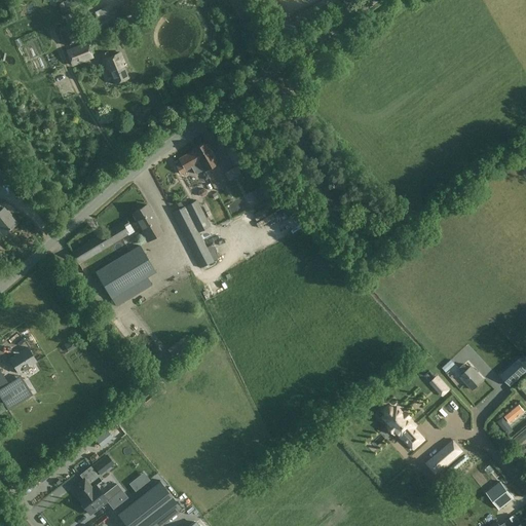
[(124,16),(130,13),(126,4),(120,7),(124,16)]
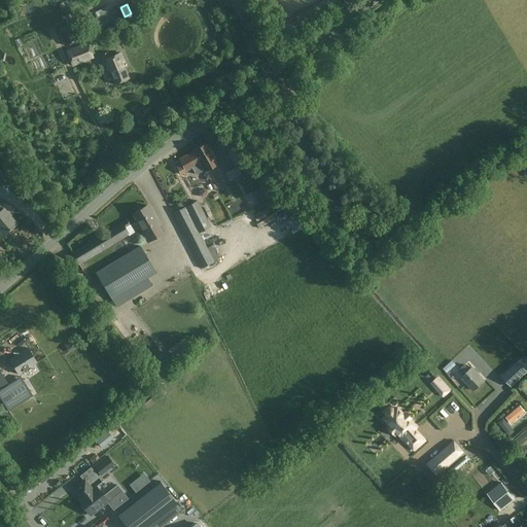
[(102,26),(119,18),(115,9),(109,12),(107,7),(96,12),(102,26)]
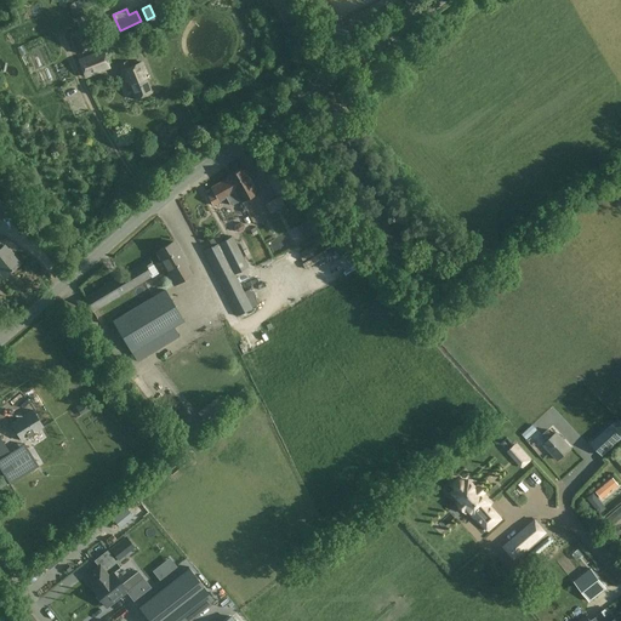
[(340,20),(325,32),(339,50),(354,38),(340,20)]
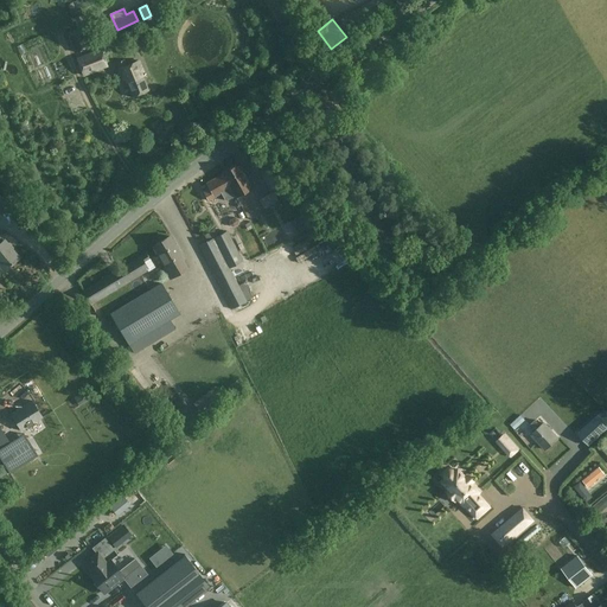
[(74,51),(85,48),(78,32),(68,36),(74,51)]
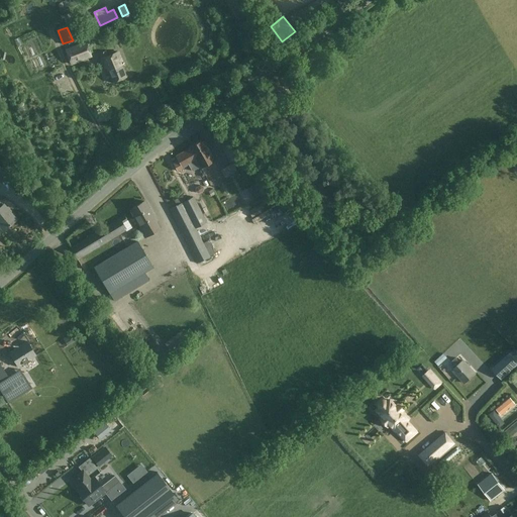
[(71,66),(92,58),(86,41),(65,49),(71,66)]
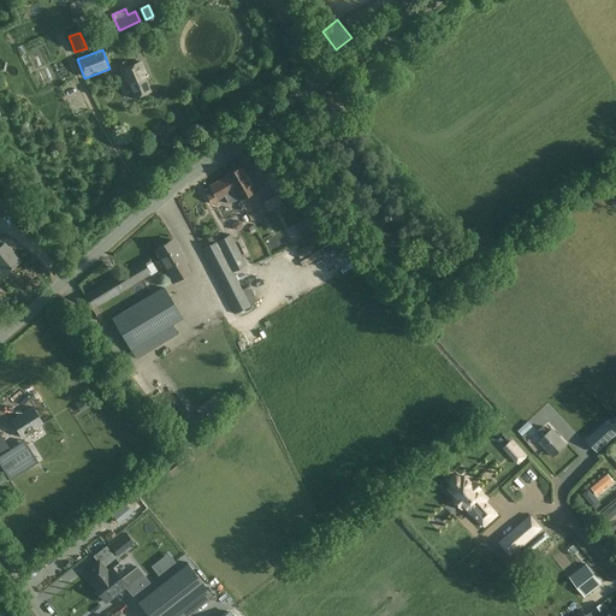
[(124,80),(126,80),(135,99),(150,92),(143,72),(146,71),(141,60),(128,66),(125,60),(118,64),(120,69),(119,69),(124,80)]
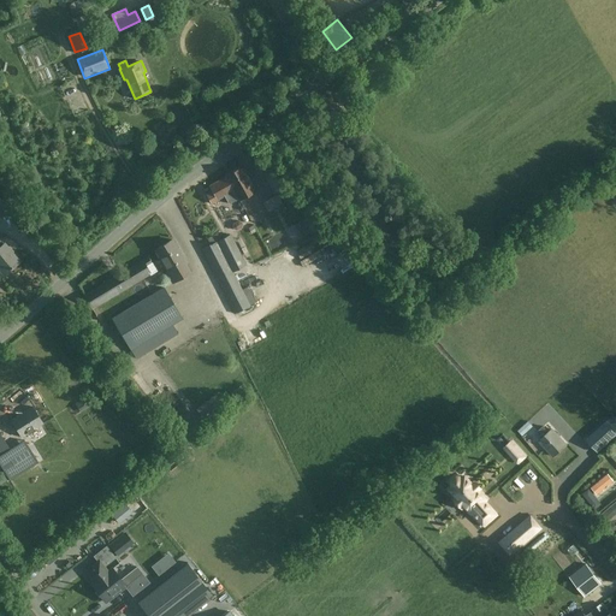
[(254,165),(259,177),(268,172),(262,161),(254,165)]
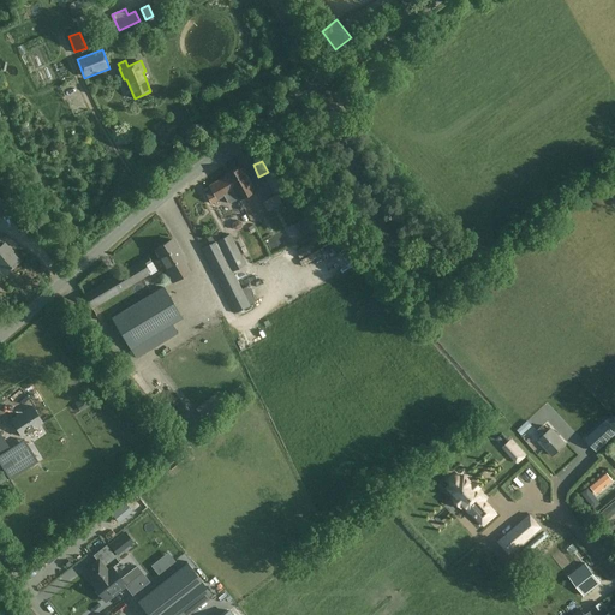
[(225,175),(226,177),(238,198),(239,199),(255,190),(242,166),(225,175)]
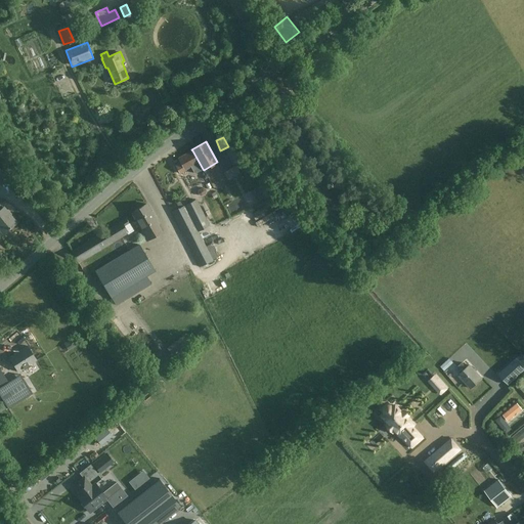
[(194,173),(203,169),(192,150),(178,158),(181,162),(175,165),(180,173),(186,170),(185,169),(190,166),(194,173)]
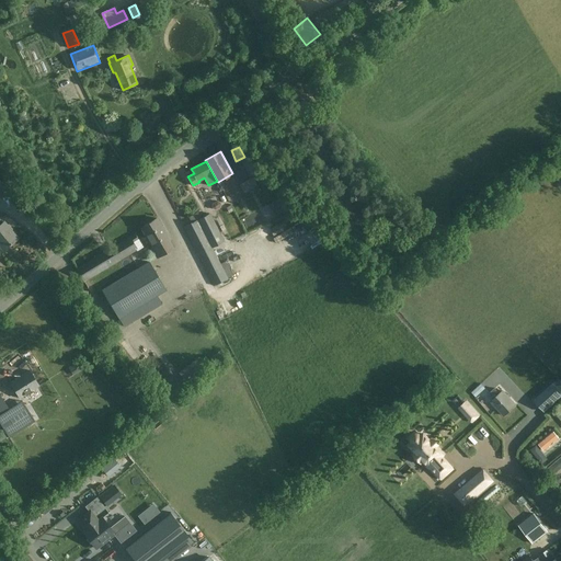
[(0,193),(20,182),(11,168),(4,171),(0,163),(0,193)]
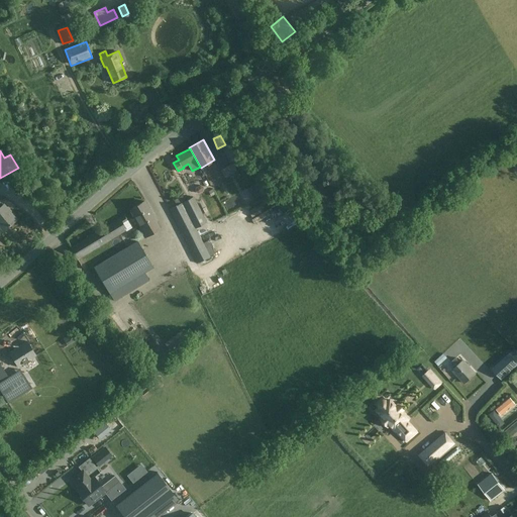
[(208,180),(211,187),(224,183),(221,175),(208,180)]
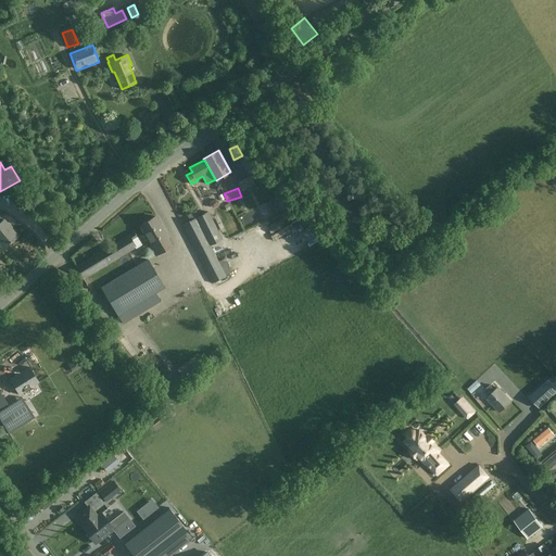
[(209,204),(217,200),(214,192),(205,196),(209,204)]
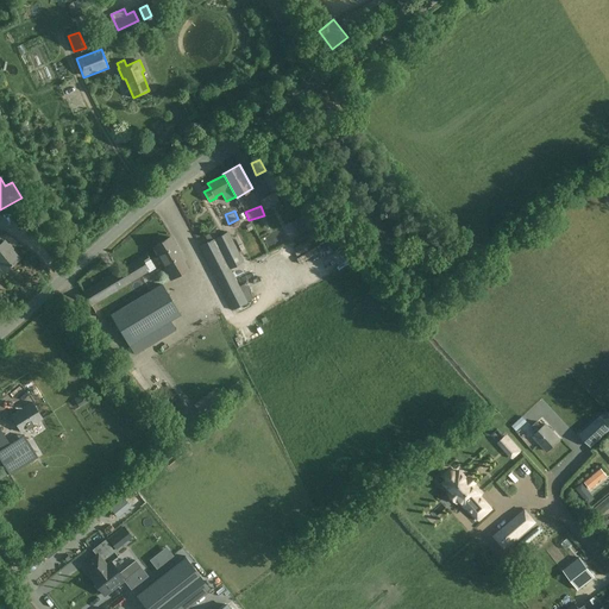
[(228,231),(199,245),(232,311),(248,302),(231,269),(244,262),(228,231)]
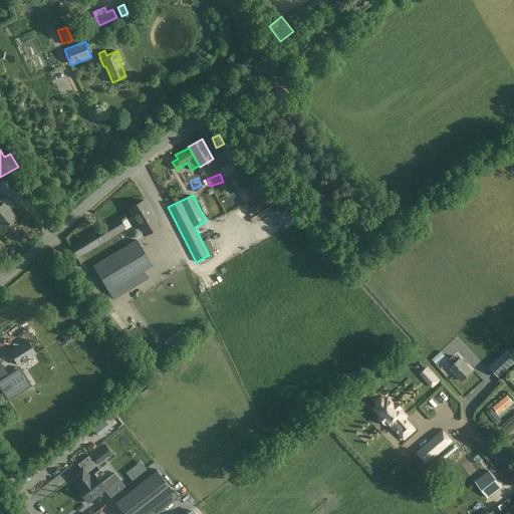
[(0,198),(0,225),(3,229),(17,217),(5,203),(1,198),(0,198)]
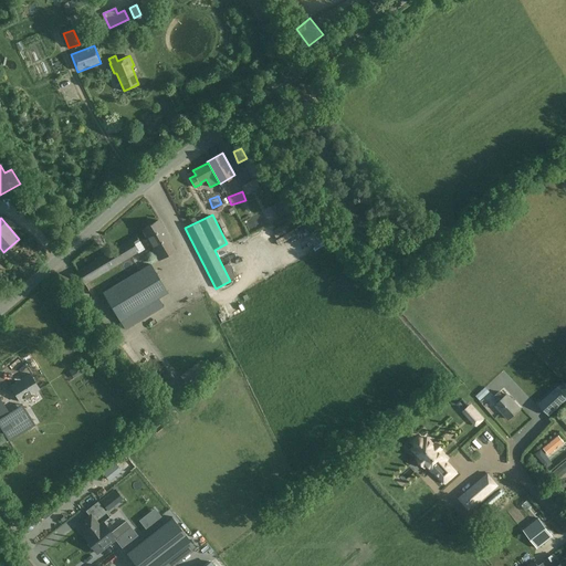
[(158,220),(143,229),(155,251),(170,241),(158,220)]
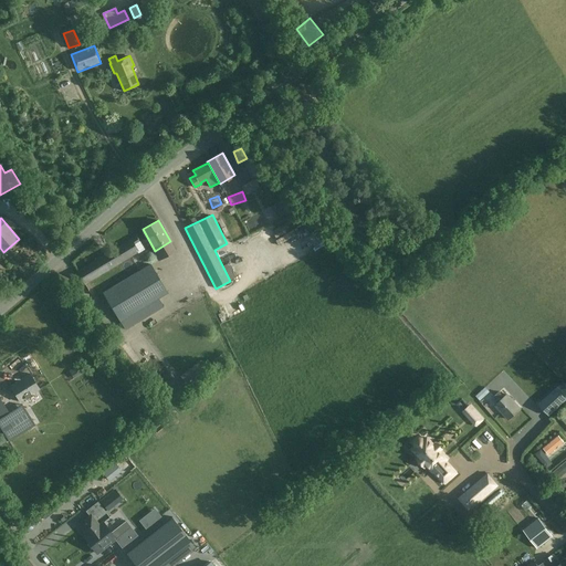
[(282,226),(272,231),(275,238),(286,233),(282,226)]
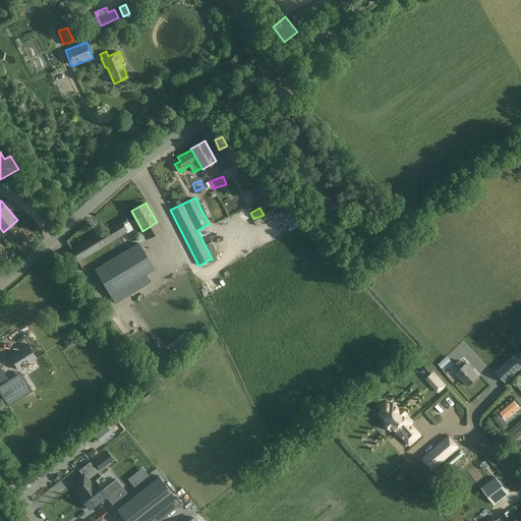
[(125,216),(70,249),(77,262),(127,231),(124,225),(128,222),(125,216)]
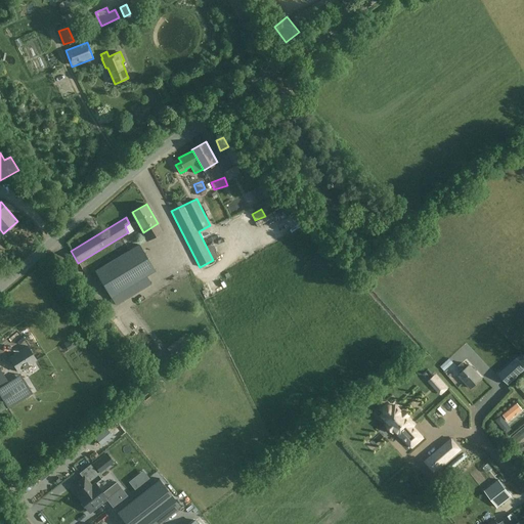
[(139,243),(95,270),(112,298),(157,270),(139,243)]
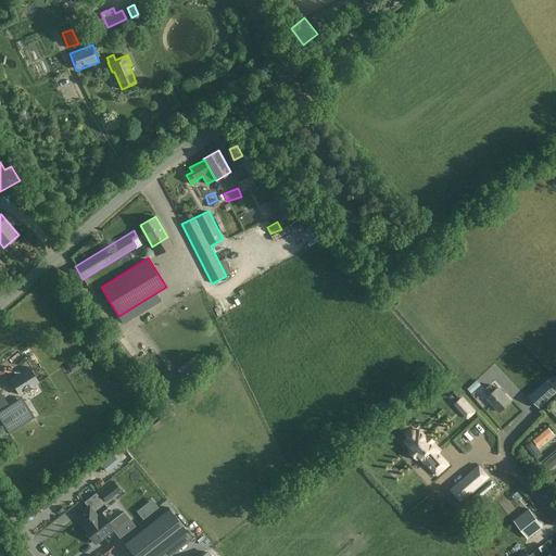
[(178,369),(189,364),(184,355),(174,362),(178,369)]
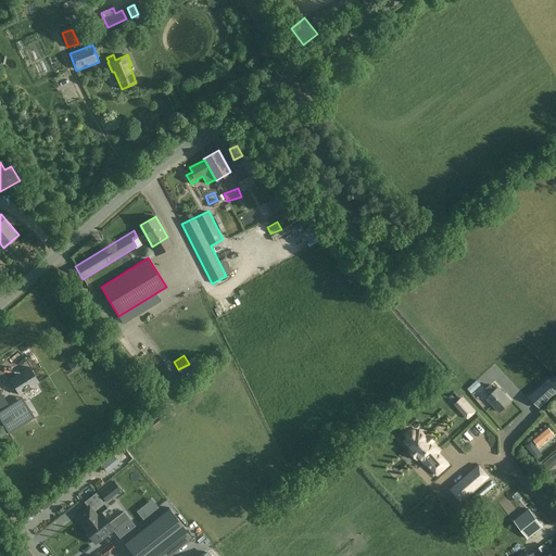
[(68,365),(73,371),(81,367),(76,359),(68,365)]
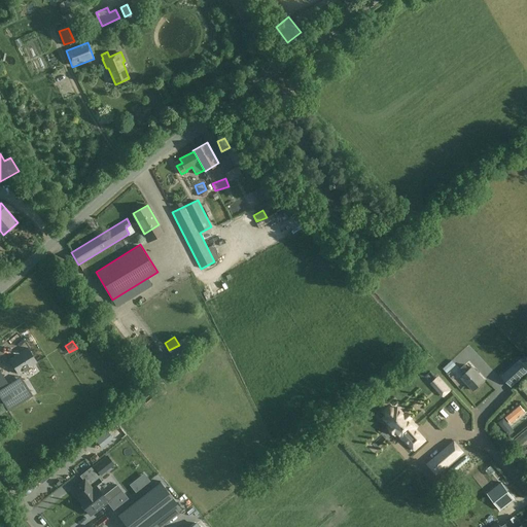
[(27,349),(9,360),(20,375),(37,363),(27,349)]
